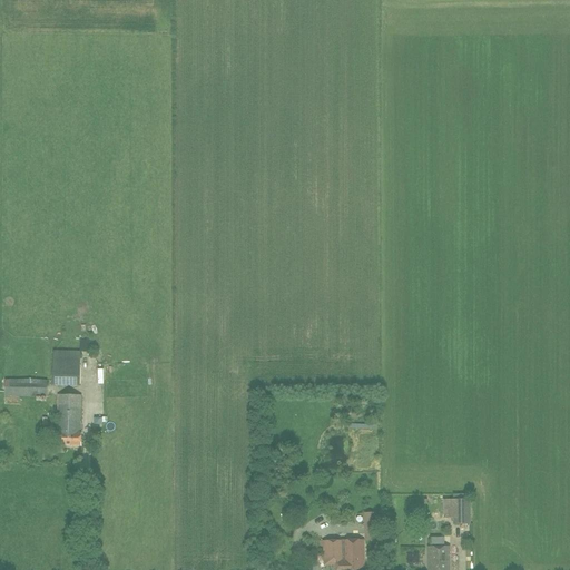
[(80,352),(92,353),(94,341),(80,340),(80,352)]
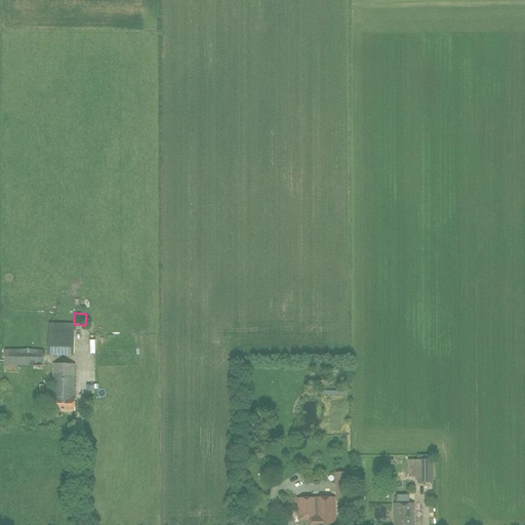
[(48,325),(48,356),(73,356),(73,325),(48,325)]
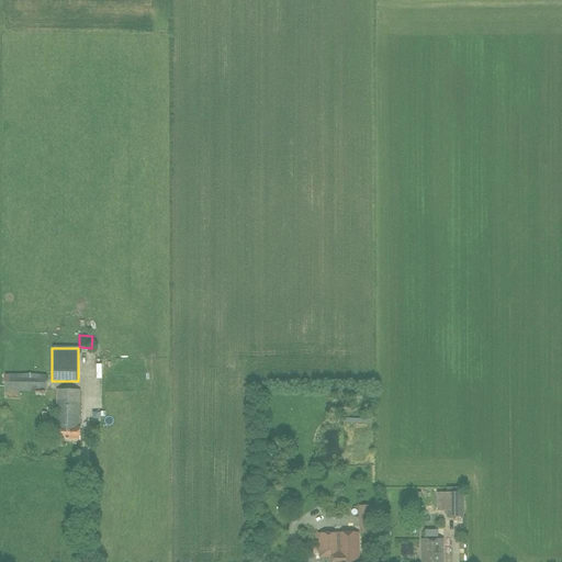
[(4,392),(45,393),(46,377),(4,375),(4,392)]
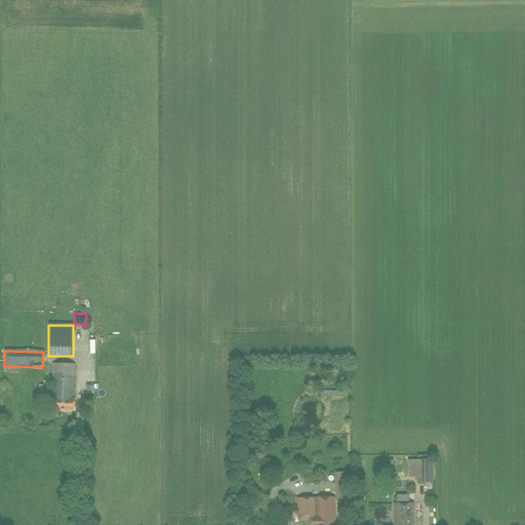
[(75,400),(75,365),(53,365),(53,398),(50,398),(50,411),(76,411),(76,400),(75,400)]
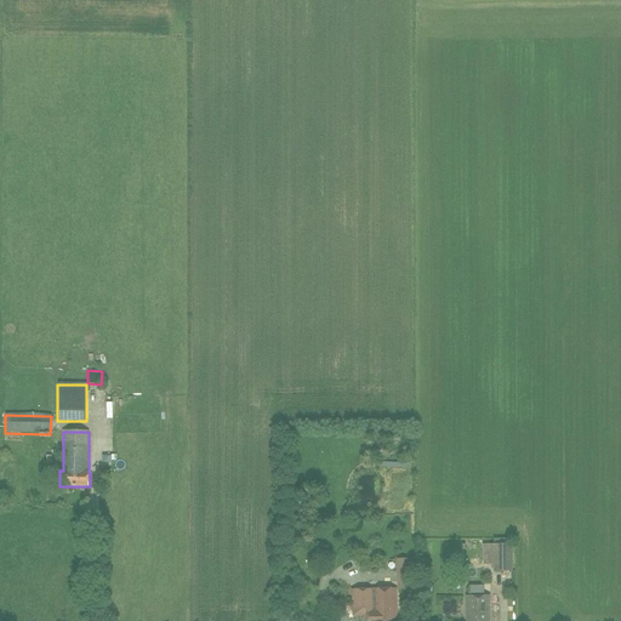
[(512,546),(512,539),(494,540),(494,546),(494,573),(512,571),(512,546)]
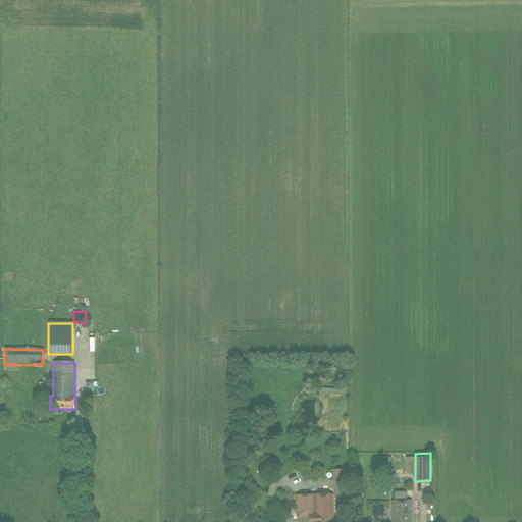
[(344,471),(334,472),(335,497),(346,496),(344,471)]
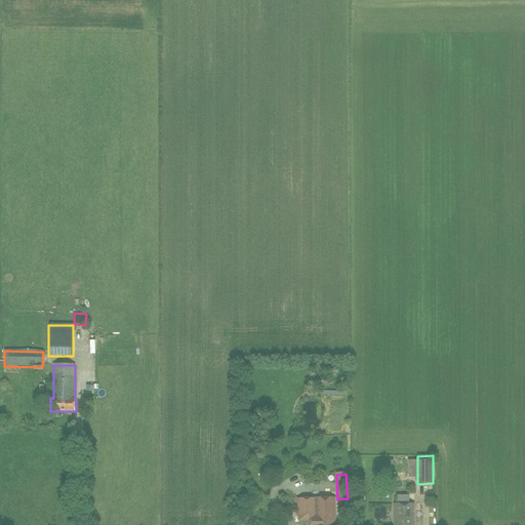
[(397,495),(397,506),(395,506),(395,524),(414,524),(413,505),(409,505),(409,495),(397,495)]
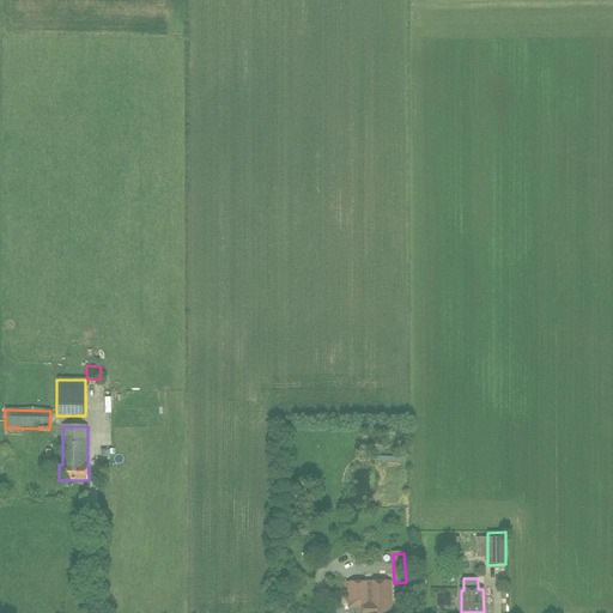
[(349,583),(349,604),(362,604),(360,612),(390,612),(390,583),(349,583)]
